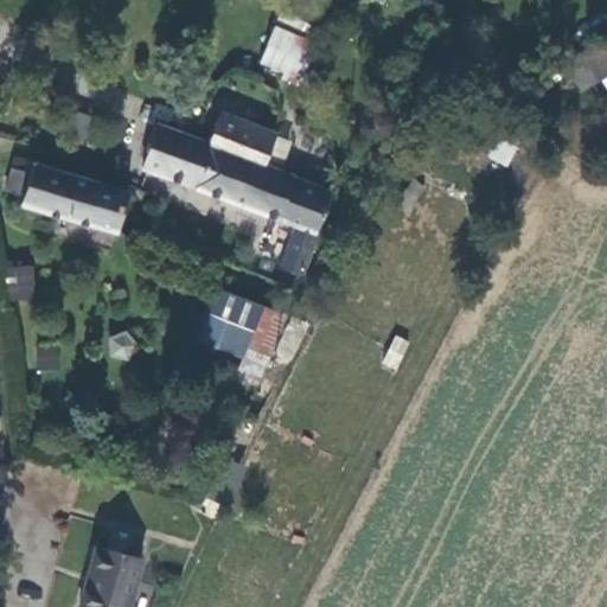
[(269,27),(261,71),(298,78),(307,36),(269,27)]
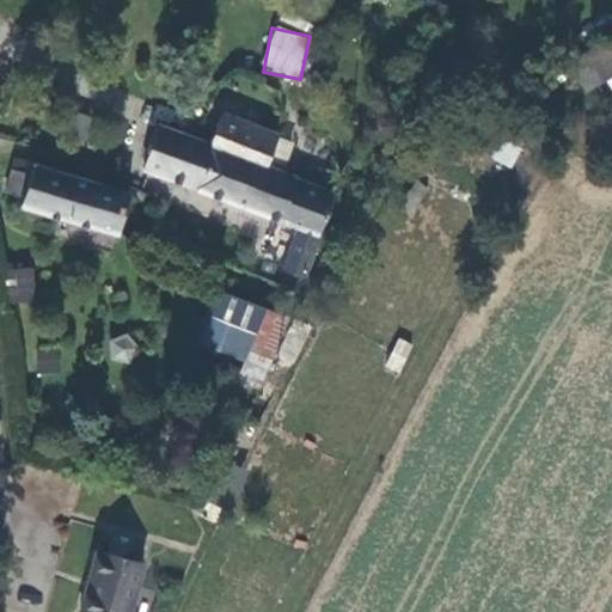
[(611,40),(570,63),(585,91),(611,74),(611,40)]
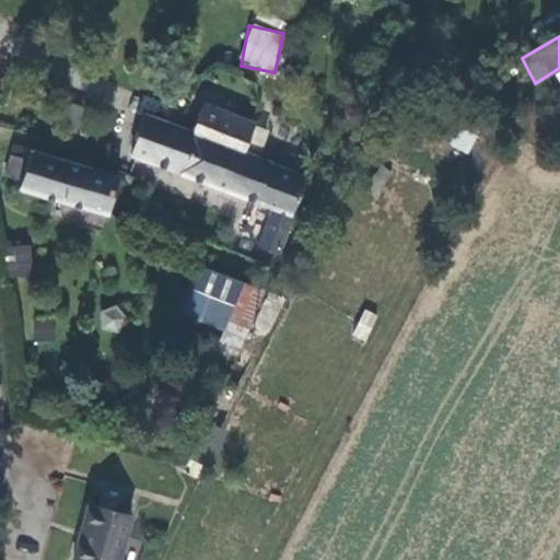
[(490,115),(438,93),(418,120),(473,153),(490,115)]
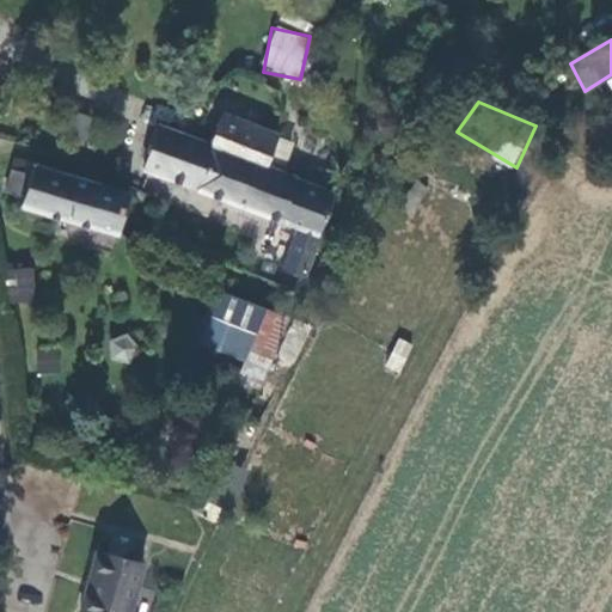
[(283,269),(310,277),(324,232),(320,231),(335,189),(306,178),(307,175),(269,161),(279,129),(222,110),(209,142),(159,126),(144,170),(295,224),(283,269)]
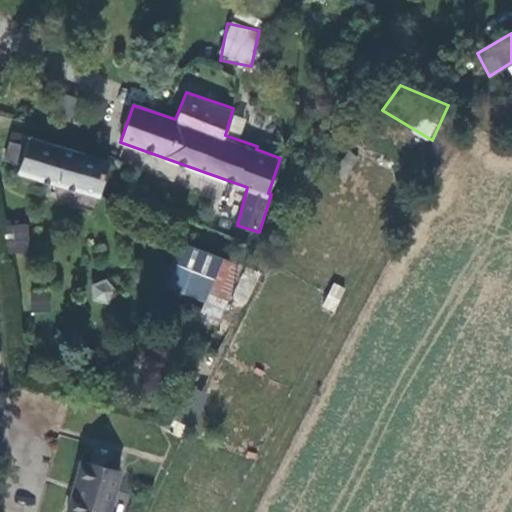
[(108,159),(29,137),(21,172),(30,178),(98,196),(108,159)]
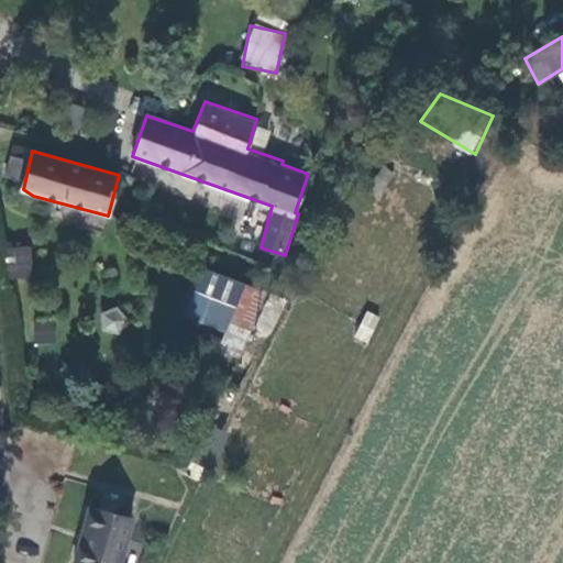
[(6,246),(4,277),(30,278),(31,246),(6,246)]
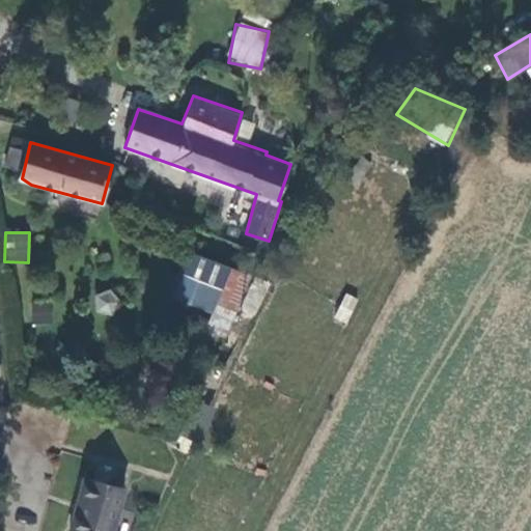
[(275,281),(196,252),(179,295),(216,312),(206,328),(231,339),(243,311),(259,316),(275,281)]
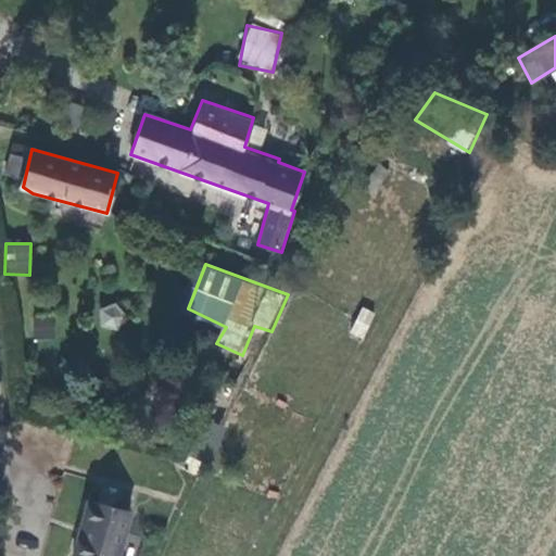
[(98,324),(116,330),(123,310),(104,304),(98,324)]
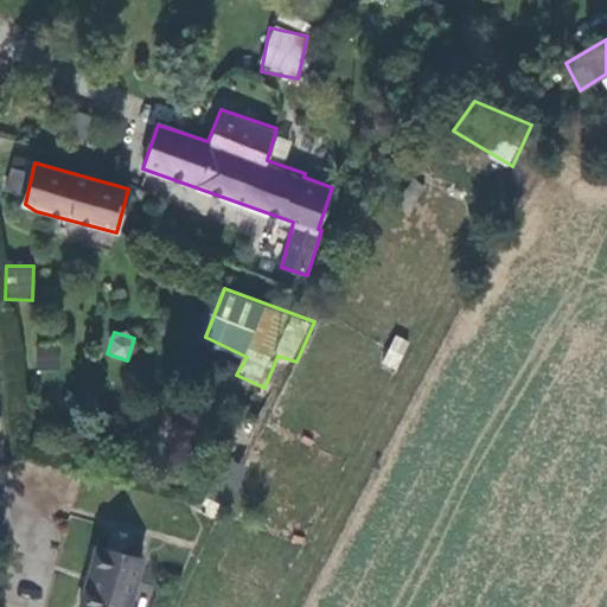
[(396,371),(409,342),(394,334),(381,364),(396,371)]
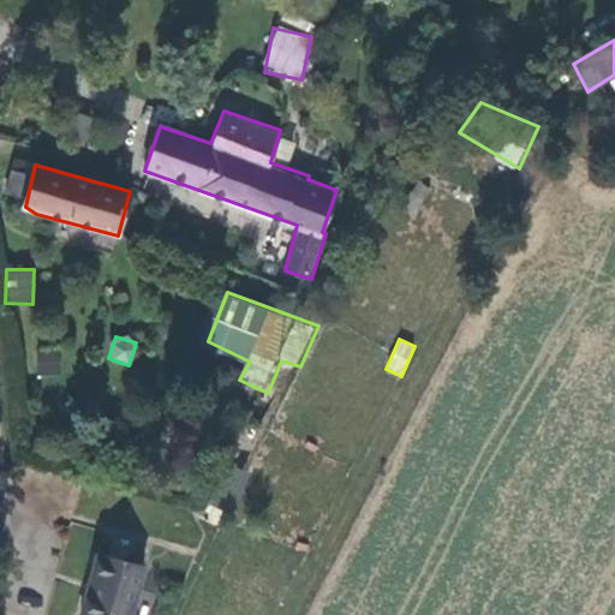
[(131,614),(142,577),(96,565),(83,614),(131,614)]
